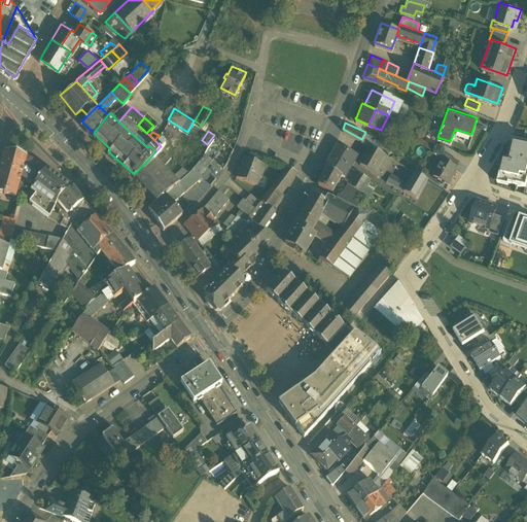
[(374,135),(365,132),(361,139),(370,143),(374,135)]
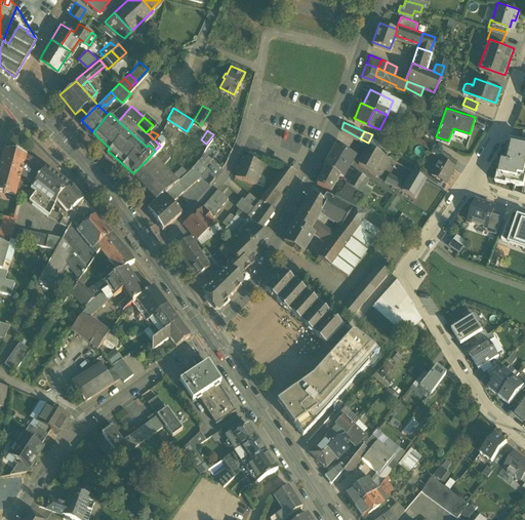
[(392,140),(380,133),(377,138),(390,145),(392,140)]
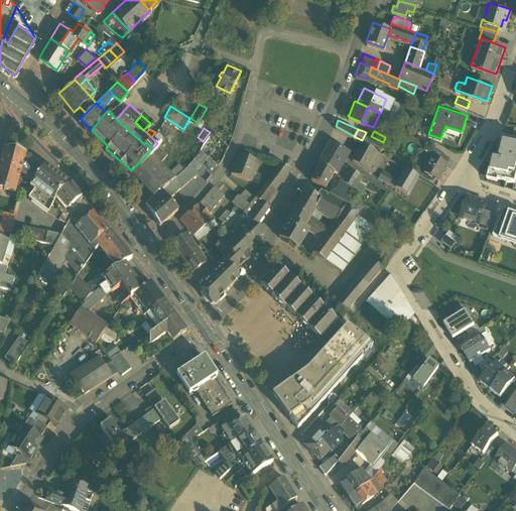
[(155,133),(154,133),(151,137),(157,143),(161,139),(155,133)]
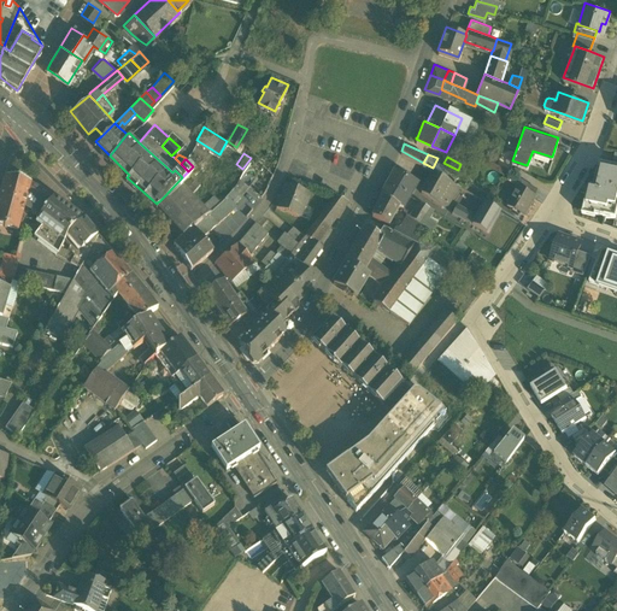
[(616,163),(612,163),(599,159),(594,184),(589,183),(582,213),(595,216),(597,212),(616,216),(616,212),(616,163)]
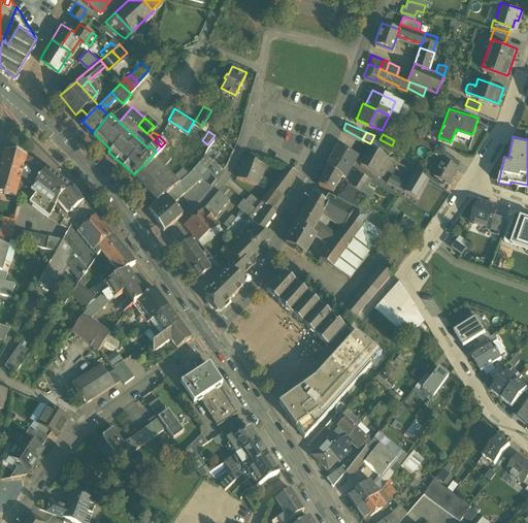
[(345,149),(336,143),(331,153),(337,157),(335,160),(338,161),(345,149)]
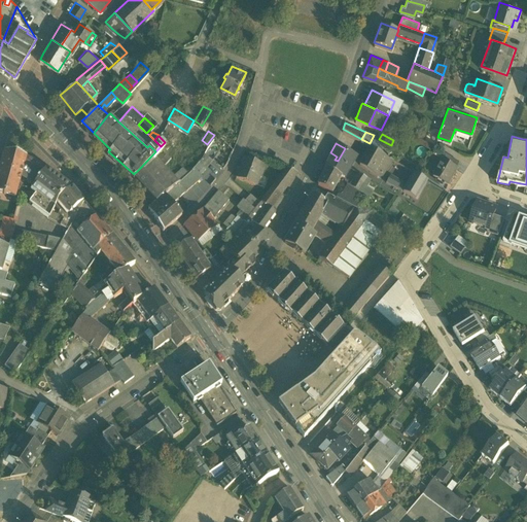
[(389,157),(370,143),(360,162),(378,174),(381,172),(392,155),(390,155),(389,157)]
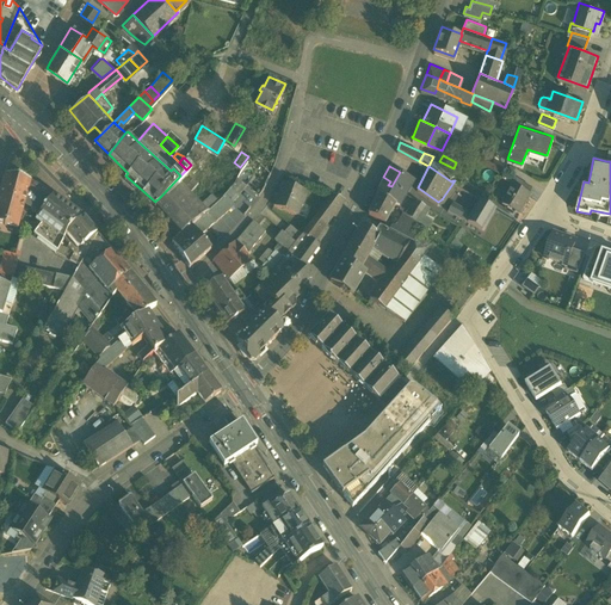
[(31,178),(6,171),(0,191),(0,217),(5,220),(7,221),(7,220),(18,223),(25,199),(25,197),(31,178)]
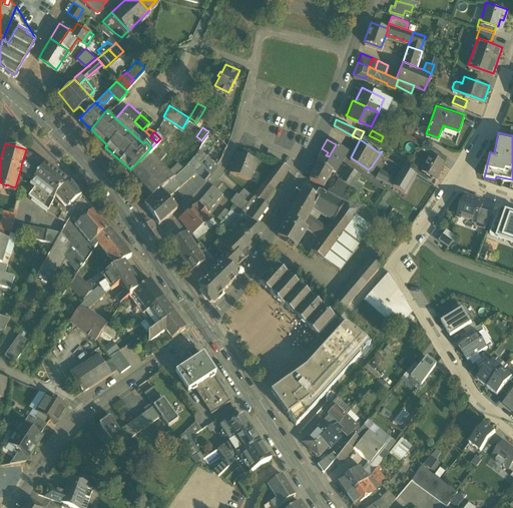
[(442,150),(431,143),(427,149),(431,151),(432,151),(439,155),(442,150)]
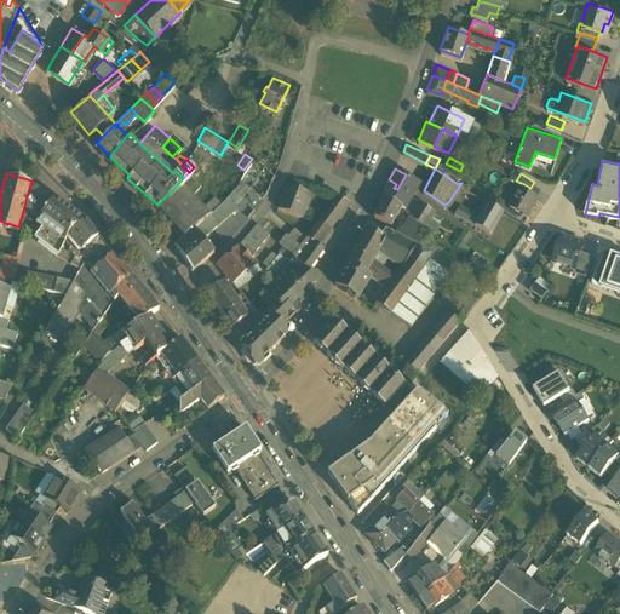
[(193,191),(201,181),(193,174),(185,187),(193,191)]
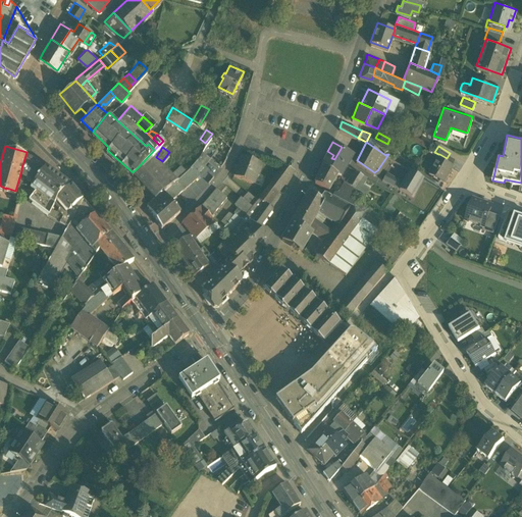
[(352,153),(342,147),(334,159),(331,158),(333,155),(327,151),(322,161),(324,162),(337,170),(341,172),(344,165),(345,165),(352,153)]
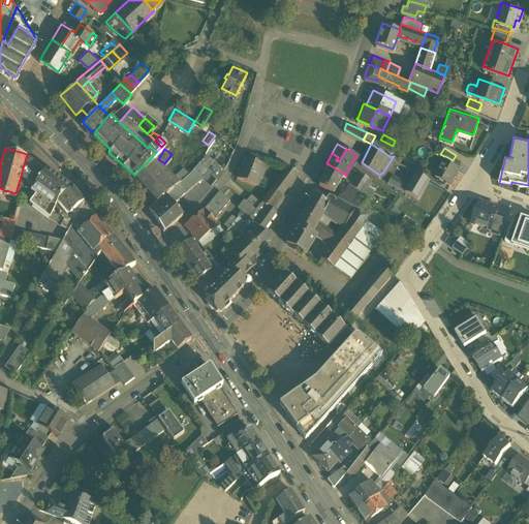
[(205,151),(203,155),(194,165),(200,172),(213,157),(205,151)]
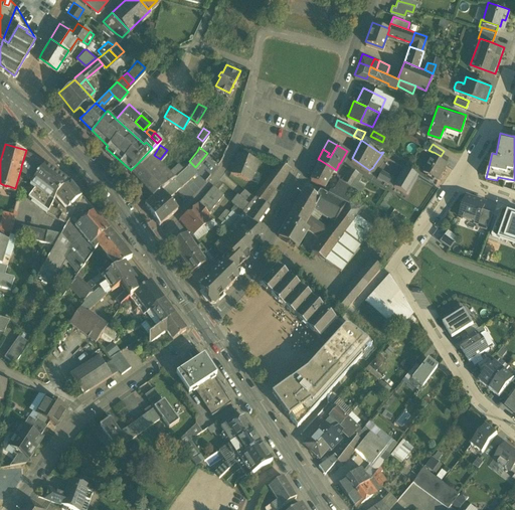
[(45,160),(26,150),(21,166),(35,173),(45,160)]
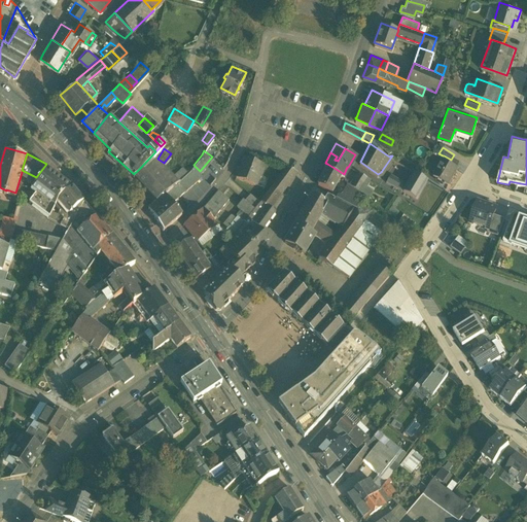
[(264,162),(243,153),(236,174),(256,181),(264,162)]
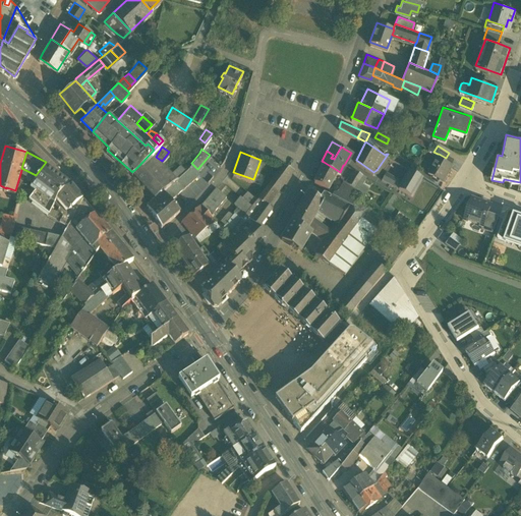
[(446,158),(439,154),(438,154),(428,170),(443,179),(453,162),(446,158)]
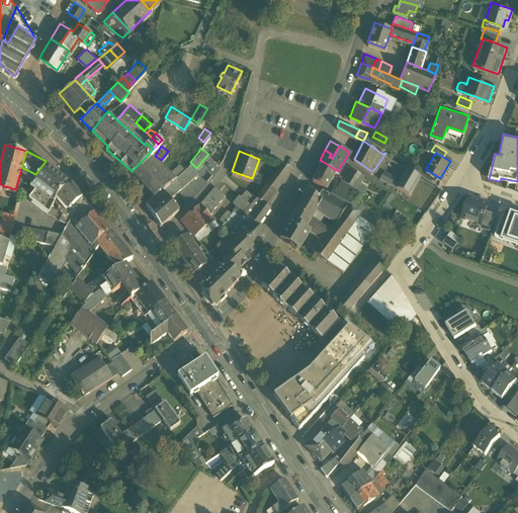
[(71,180),(46,161),(35,174),(31,180),(36,184),(28,194),(49,209),(54,198),(57,192),(71,180)]
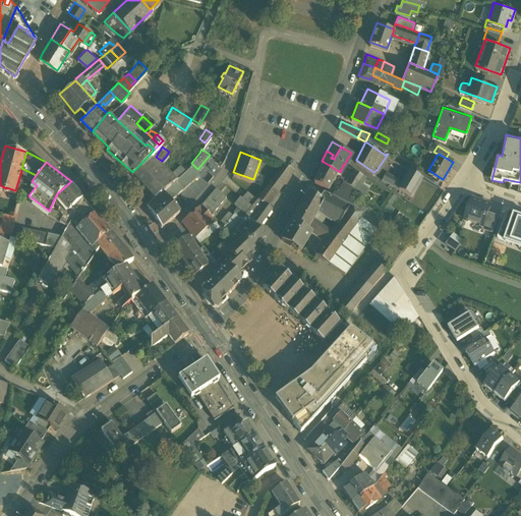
[(283,162),(268,182),(277,189),(294,167),(283,162)]
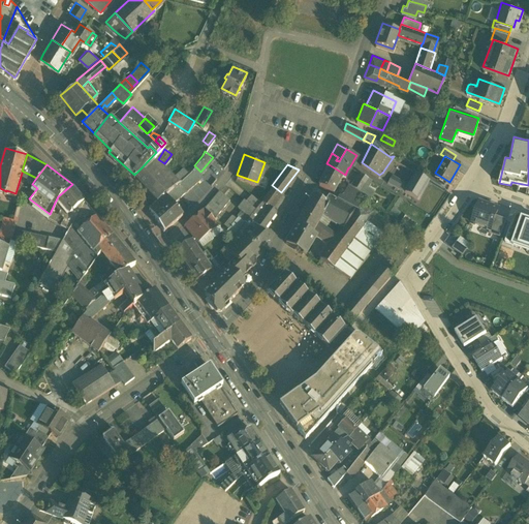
[(342,173),(329,164),(319,183),(333,190),(342,173)]
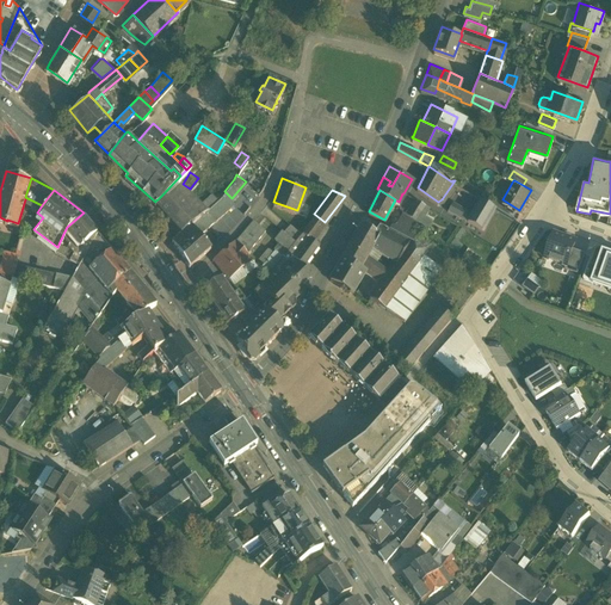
[(205,209),(191,222),(199,232),(201,230),(234,201),(232,198),(224,191),(220,196),(205,209)]
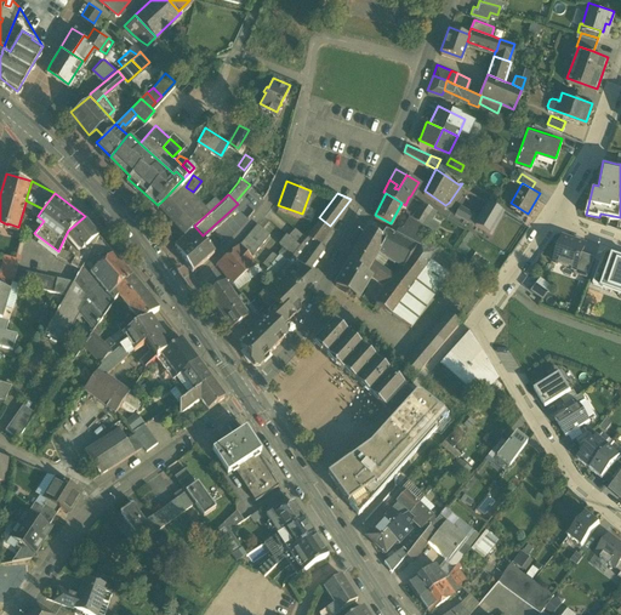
[(502,208),(488,199),(479,214),(474,221),(489,229),(502,208)]
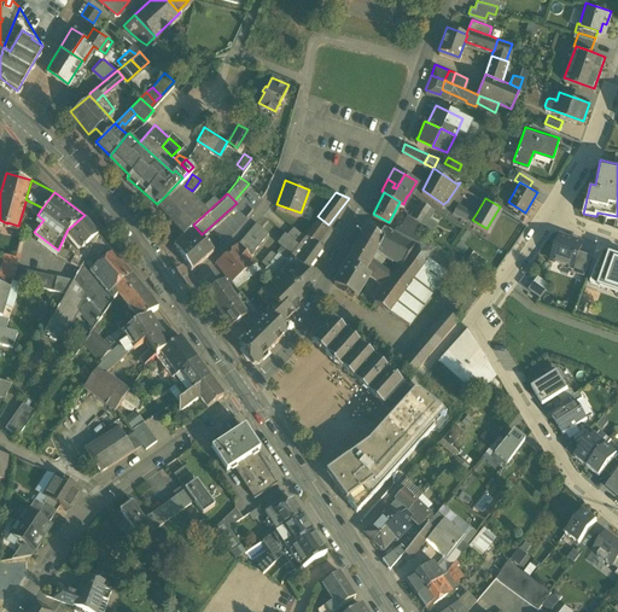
[(432,205),(421,199),(419,202),(417,207),(426,211),(425,213),(427,215),(432,205)]
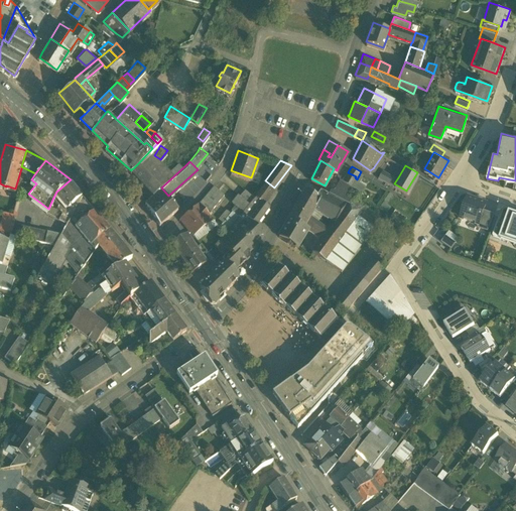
[(389,172),(382,168),(378,175),(386,179),(389,172)]
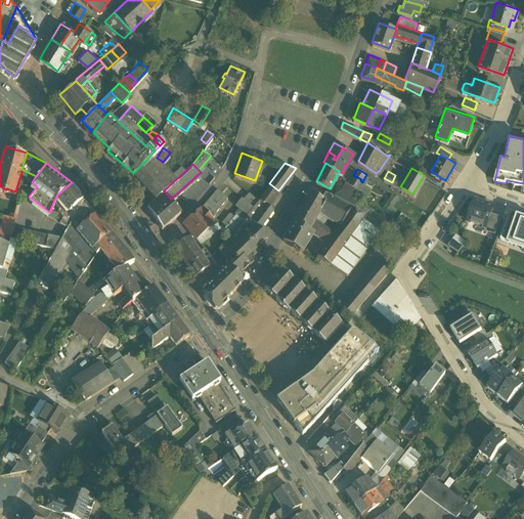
[(353,175),(352,174),(350,176),(348,178),(349,179),(349,180),(356,186),(360,180),(361,179),(353,175)]
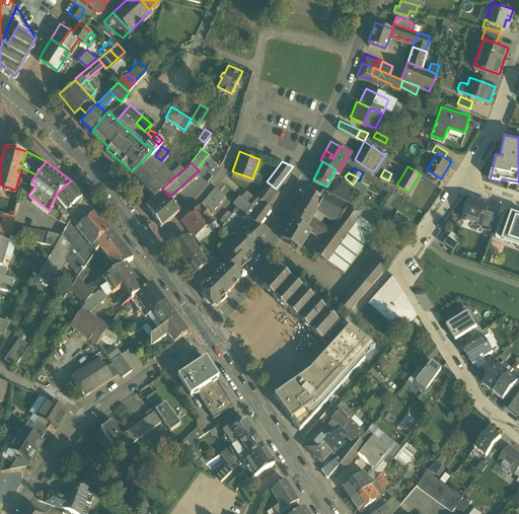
[(400,178),(391,173),(388,180),(396,185),(400,178)]
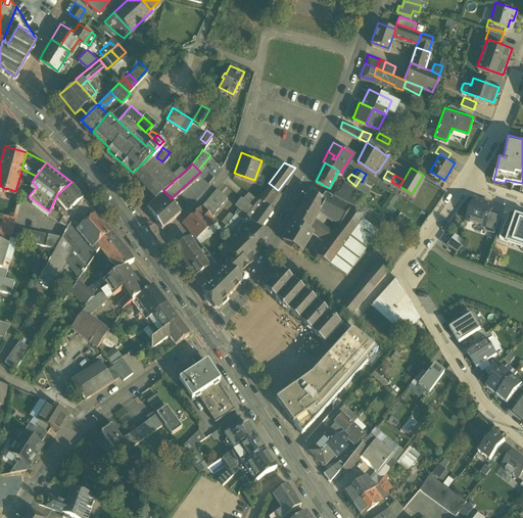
[(333,194),(324,190),(321,196),(325,199),(319,210),(332,219),(333,218),(334,219),(337,222),(349,207),(349,206),(357,197),(360,200),(364,192),(360,189),(355,186),(348,180),(345,178),(338,191),(334,192),(333,194)]
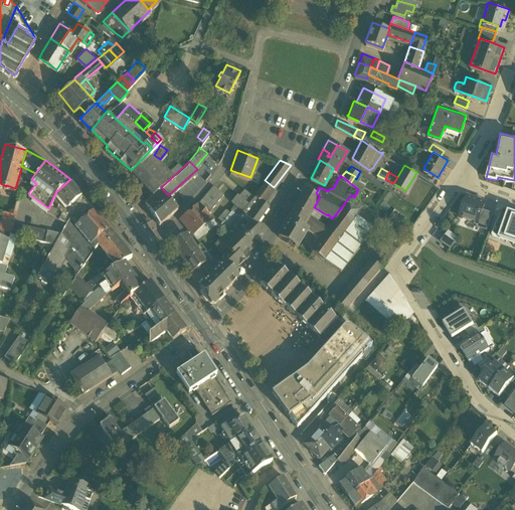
[(70,179),(56,191),(67,204),(81,193),(70,179)]
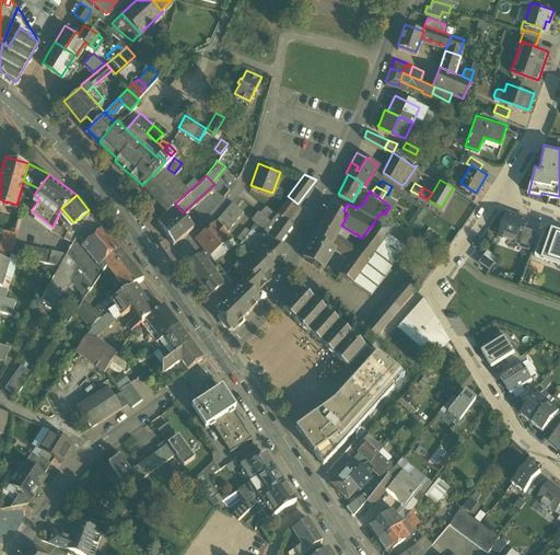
[(298,204),(288,196),(277,210),(287,218),(298,204)]
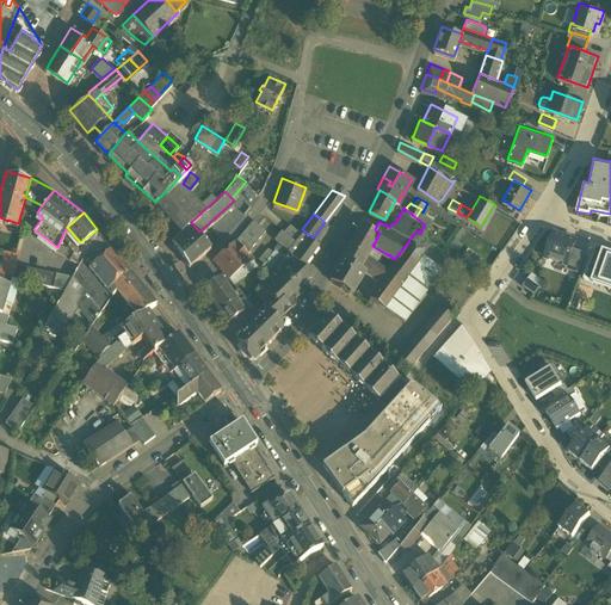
[(265,227),(253,216),(240,233),(252,242),(265,227)]
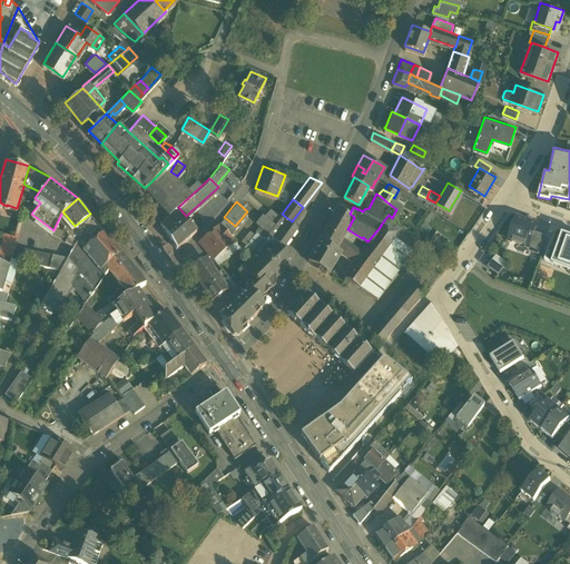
[(350,214),(338,206),(321,237),(335,248),(342,237),(347,229),(354,217),(350,214)]
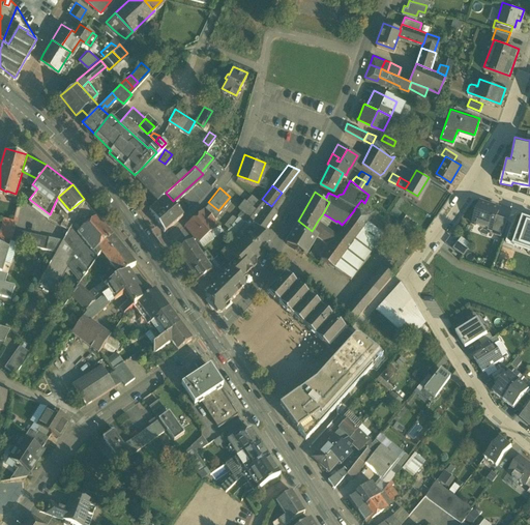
[(173,201),(166,193),(158,199),(149,207),(164,229),(182,212),(173,201)]
